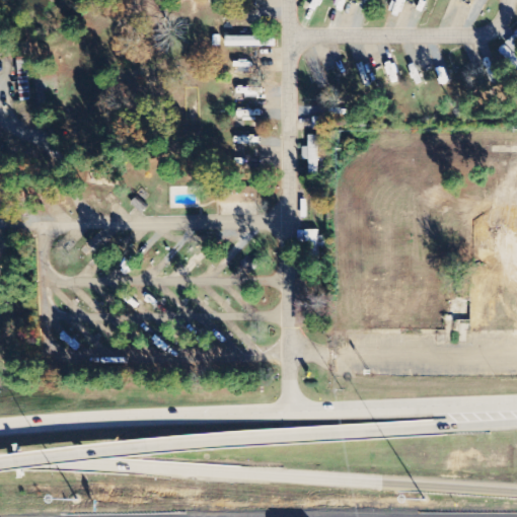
[(516,70),(516,57),(512,53),(516,48),(516,30),(498,51),(516,70)]
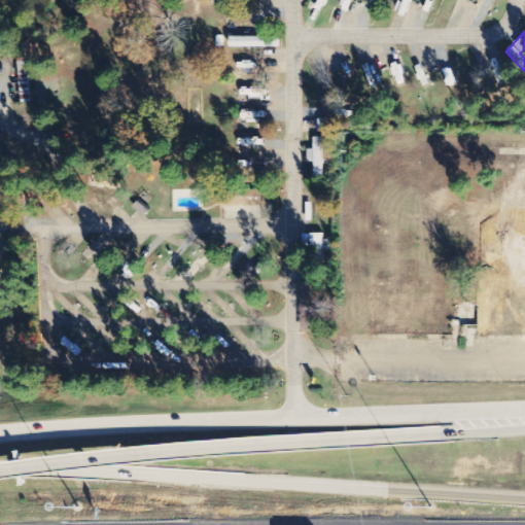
[(229,45),(277,46),(277,37),(229,36),(229,45)]
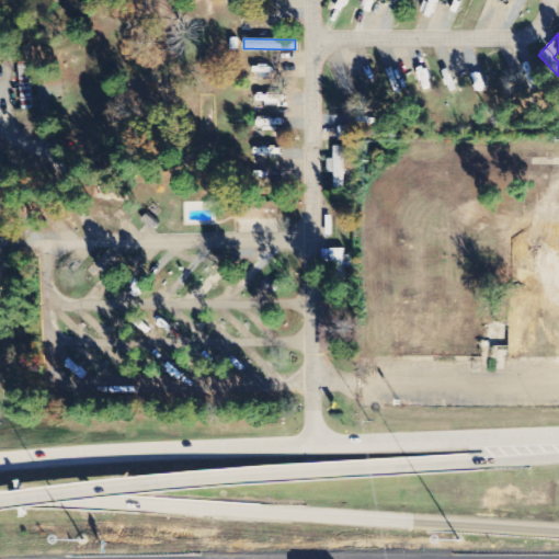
[(281,103),(281,93),(255,93),(254,102),(281,103)]
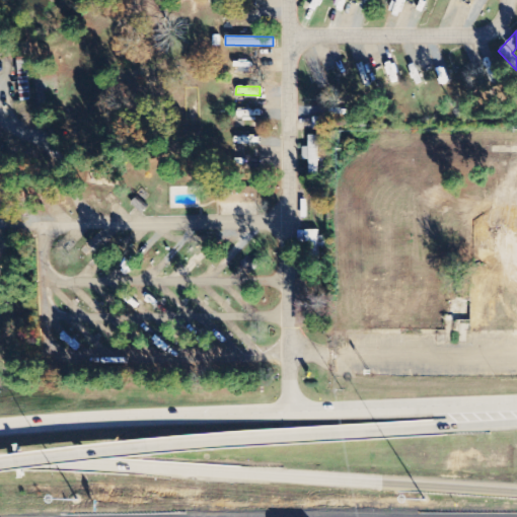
[(261,119),(261,109),(236,108),(236,118),(261,119)]
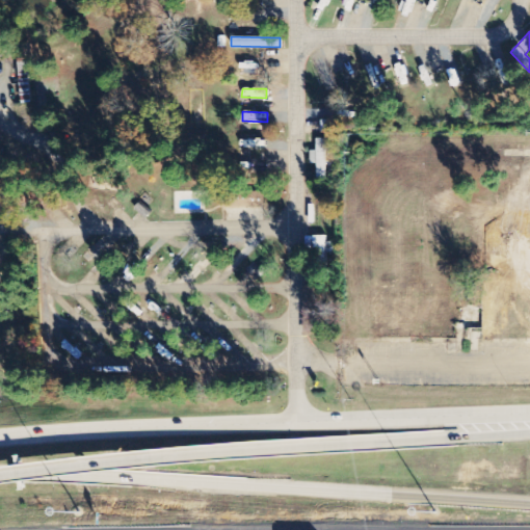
[(310,163),(315,163),(316,179),(325,178),(324,137),(315,138),(315,150),(310,150),(310,163)]
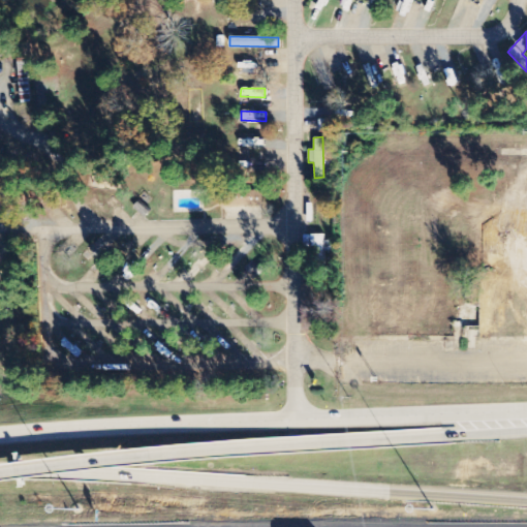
[(261,205),(261,188),(220,189),(220,206),(261,205)]
